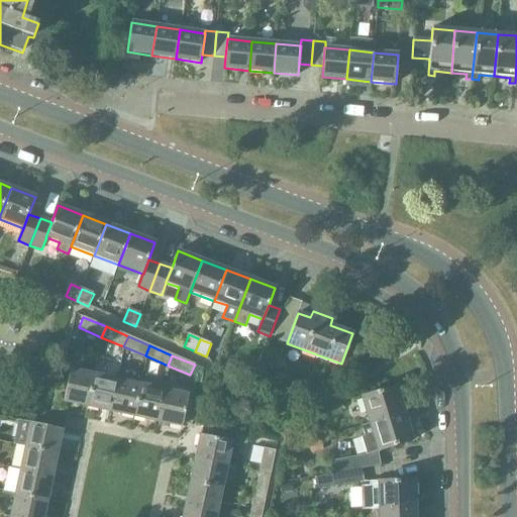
[(87,406),(93,375),(70,370),(63,401),(87,406)]
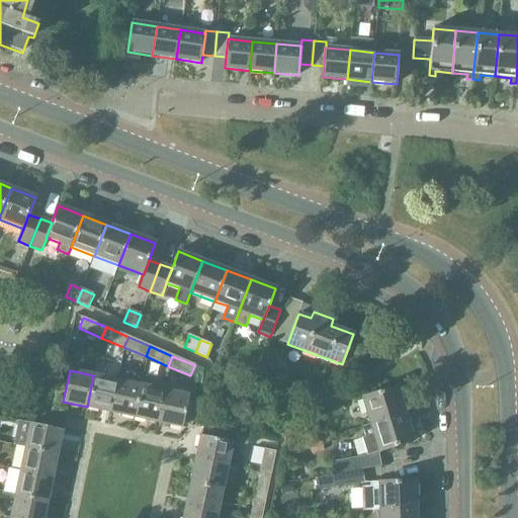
[(110,412),(117,380),(93,375),(87,407),(110,412)]
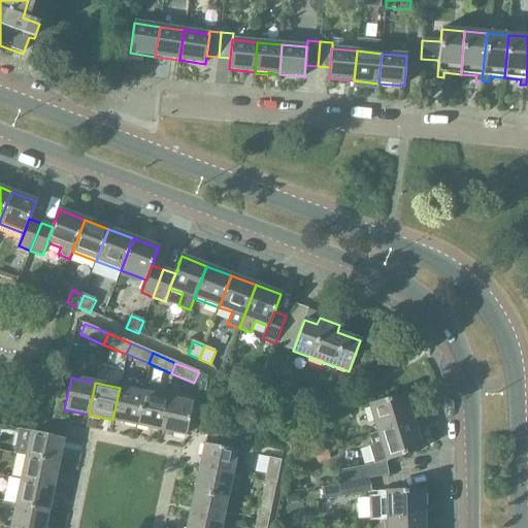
[(136,425),(143,393),(120,388),(112,420),(136,425)]
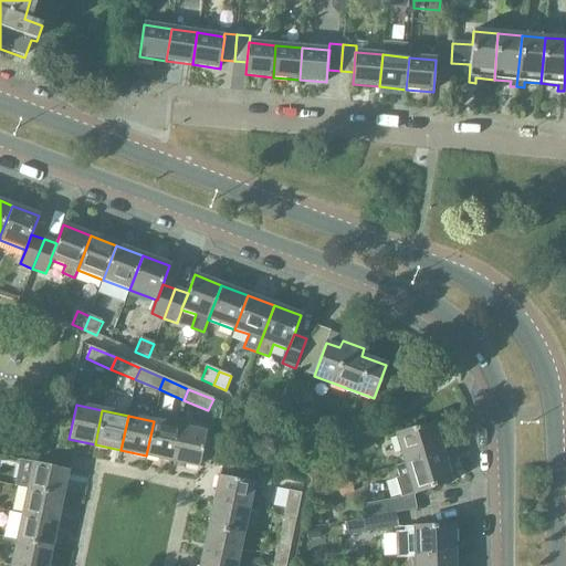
[(146,456),(173,461),(179,427),(154,421),(146,456)]
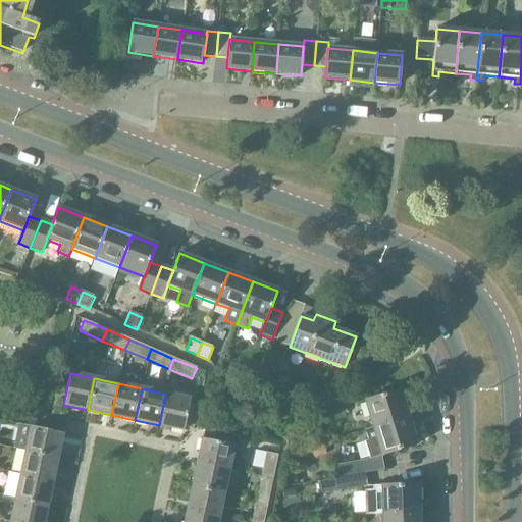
[(364,401),(373,428),(408,417),(400,389),(364,401)]
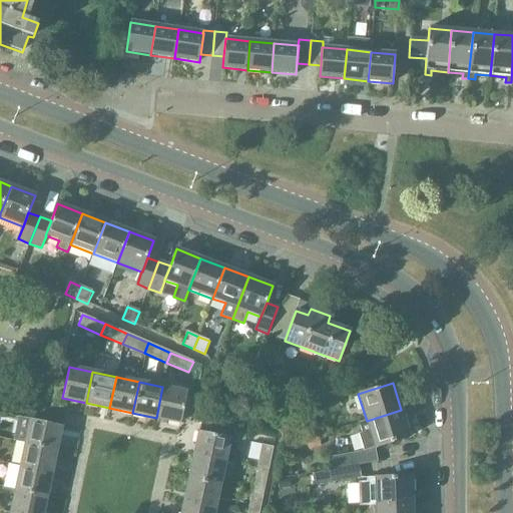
[(313,403),(321,413),(345,396),(338,385),(313,403)]
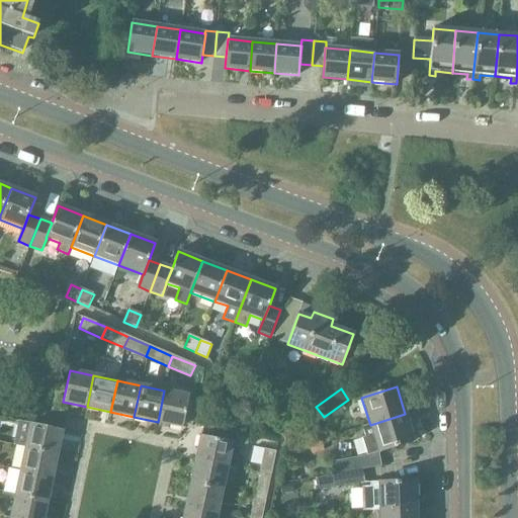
[(164,391),(158,422),(181,427),(188,396),(164,391)]
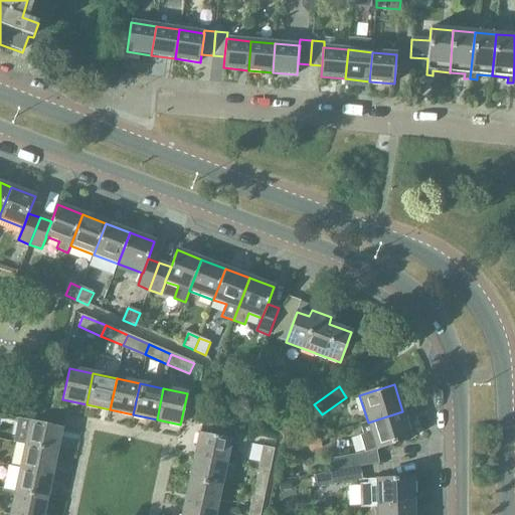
[(402,411),(368,422),(376,450),(411,439),(402,411)]
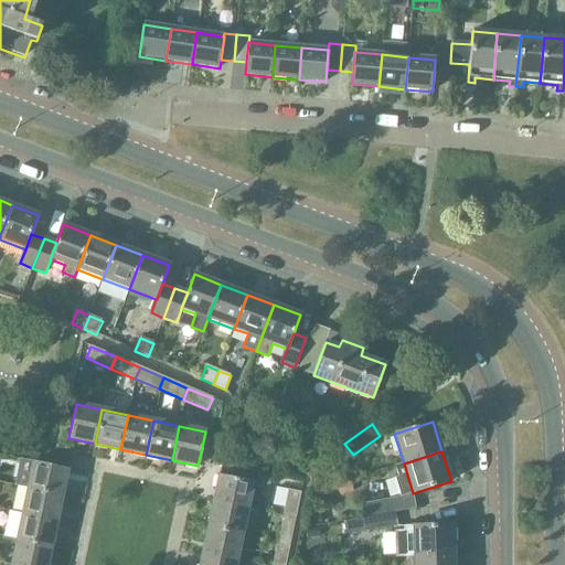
[(62,496),(67,469),(62,468),(32,462),(27,489),(62,496)]
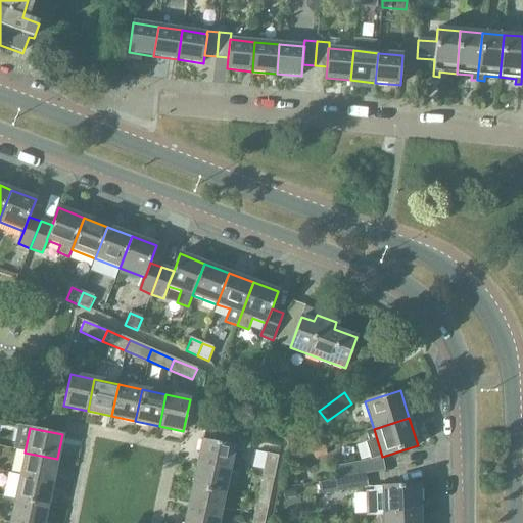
[(202,440),(197,464),(229,471),(234,446),(202,440)]
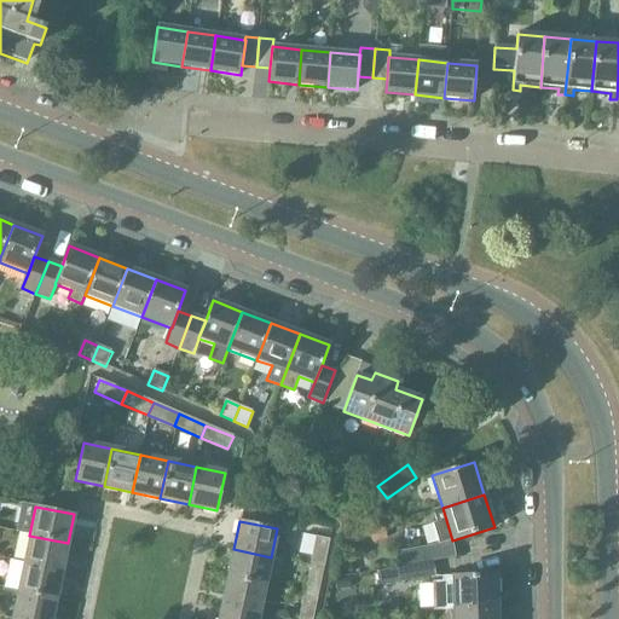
[(62,571),(68,543),(29,536),(24,563),(62,571)]
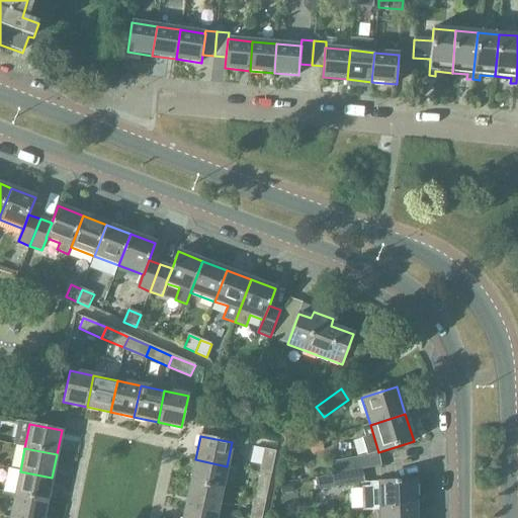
[(259,473),(270,476),(275,452),(264,449),(259,473)]
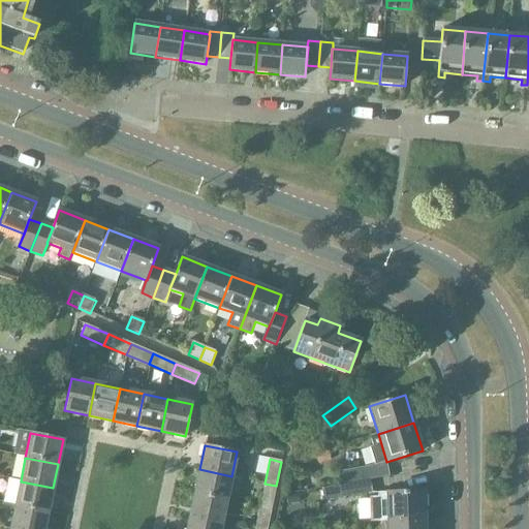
[(337,473),(339,486),(370,480),(368,468),(337,473)]
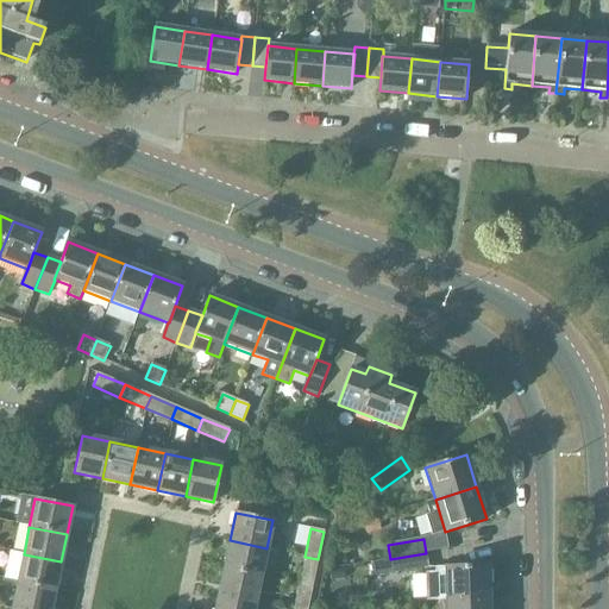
[(230,540),(224,567),(261,576),(267,548),(230,540)]
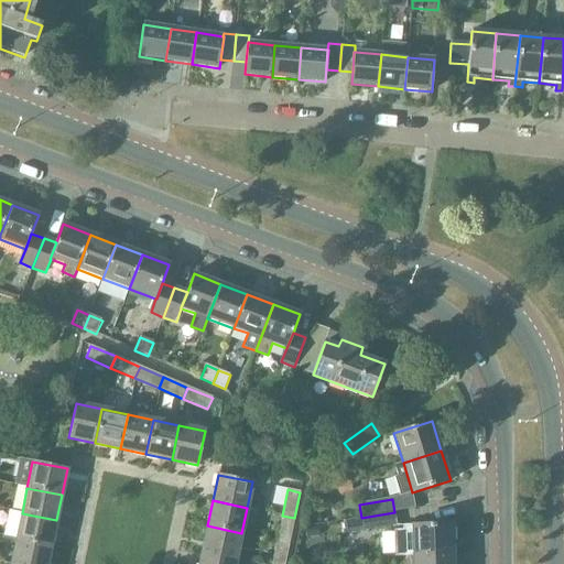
[(394,512),(361,518),(364,532),(397,527),(394,512)]
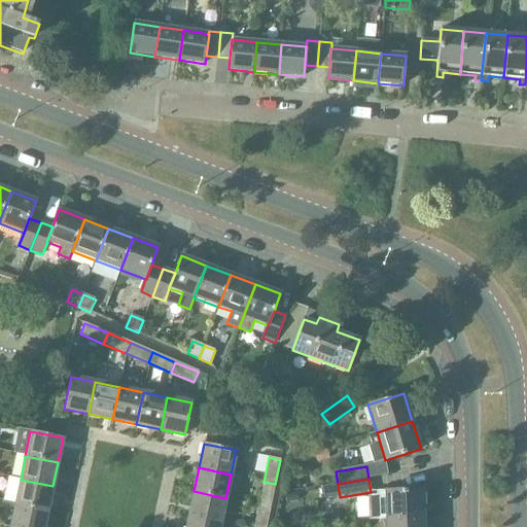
[(21,480),(15,503),(47,510),(53,486),(21,480)]
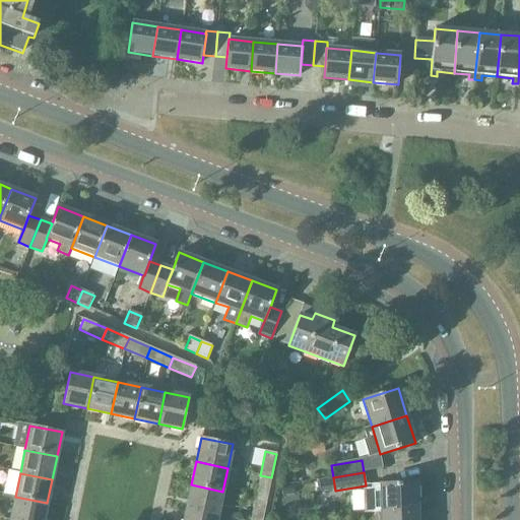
[(260,475),(255,499),(266,501),(271,477),(260,475)]
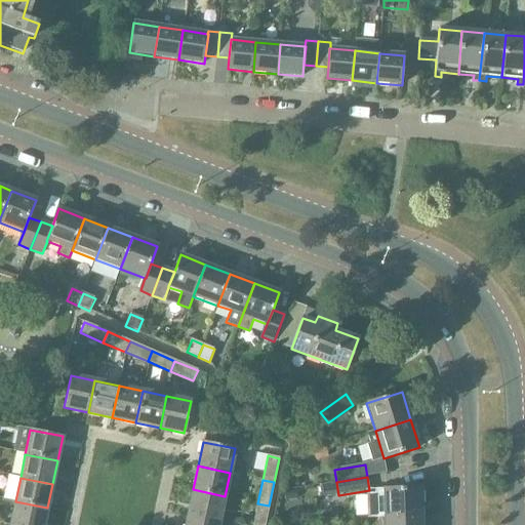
[(376,518),(385,518),(421,517),(420,488),(375,489),(376,518)]
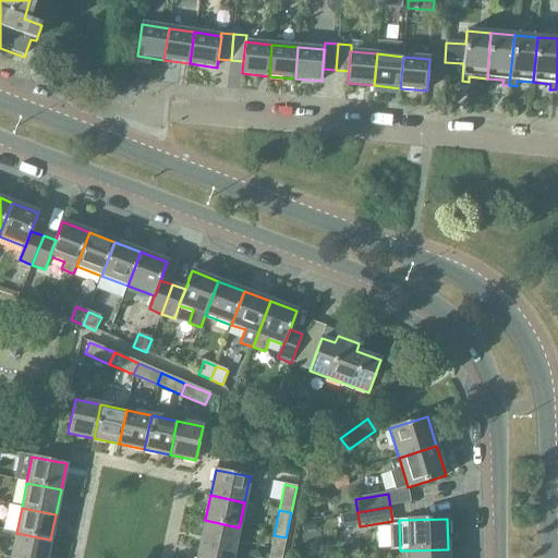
[(205,520),(199,546),(233,554),(239,528),(205,520)]
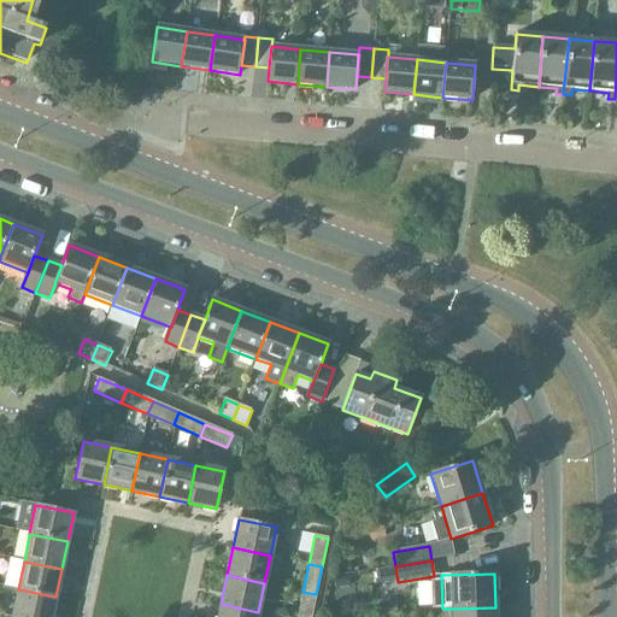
[(18,589),(11,616),(51,616),(56,597),(18,589)]
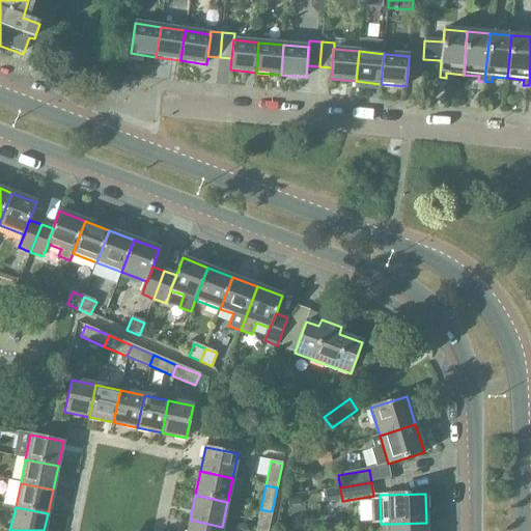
[(255,530),(268,530),(272,511),(260,509),(255,530)]
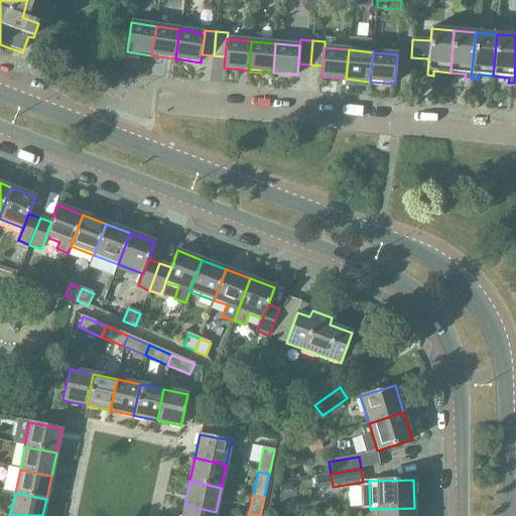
[(184,505),(181,515),(215,515),(216,512),(184,505)]
